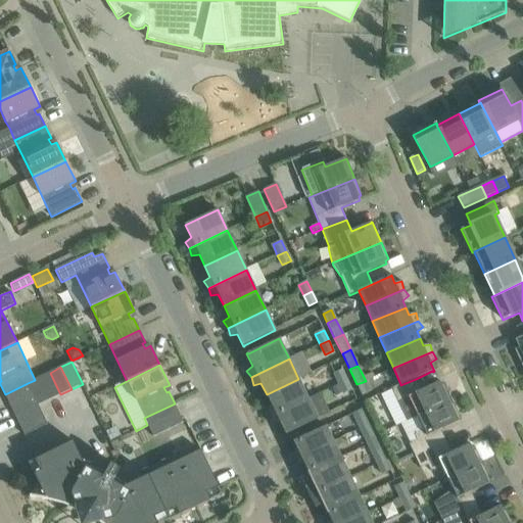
[(339,384),(347,380),(342,370),(334,374),(339,384)]
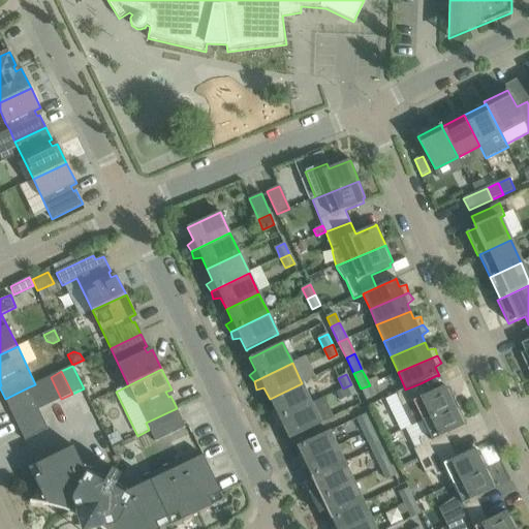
[(50,405),(61,399),(51,377),(39,382),(50,405)]
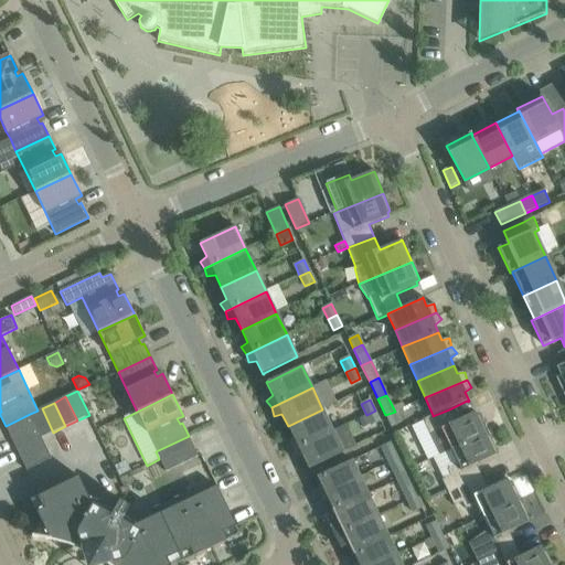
[(41,438),(42,438),(53,433),(42,408),(38,411),(30,414),(35,426),(40,435),(41,438)]
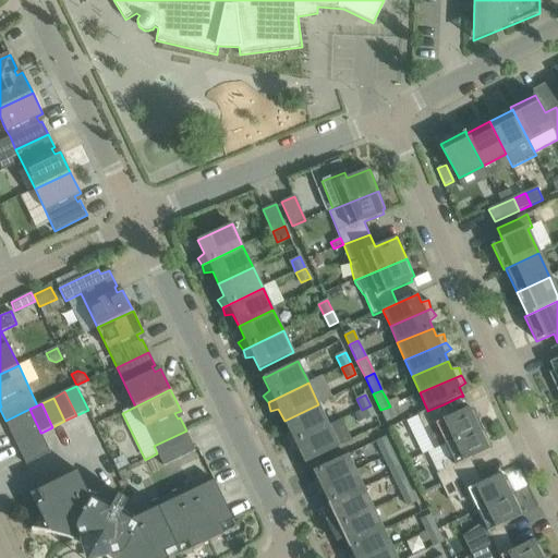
[(289,445),(329,425),(318,404),(284,421),(290,433),(283,438),(289,445)]
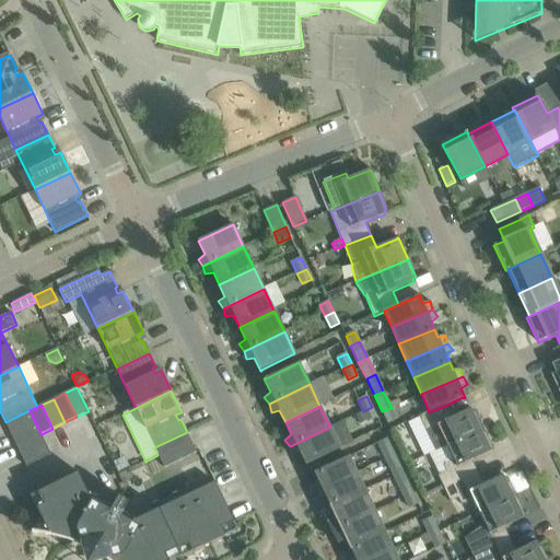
[(447,446),(483,429),(475,411),(473,412),(470,409),(451,418),(445,406),(429,412),(429,411),(419,416),(435,451),(446,445),(447,446)]
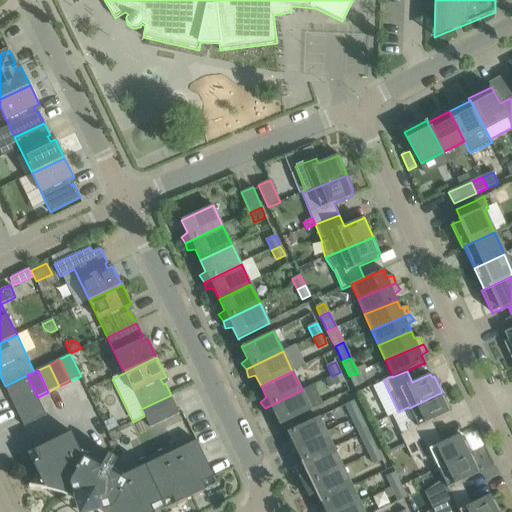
[(337,386),(345,382),(340,372),(332,376),(337,386)]
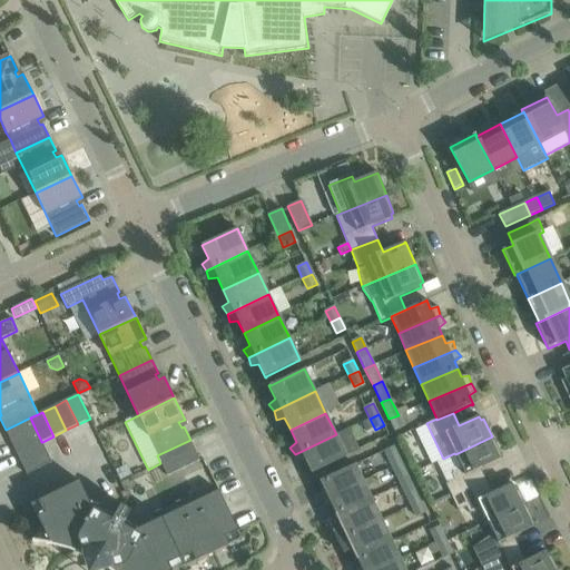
[(399,415),(389,419),(394,431),(404,428),(399,415)]
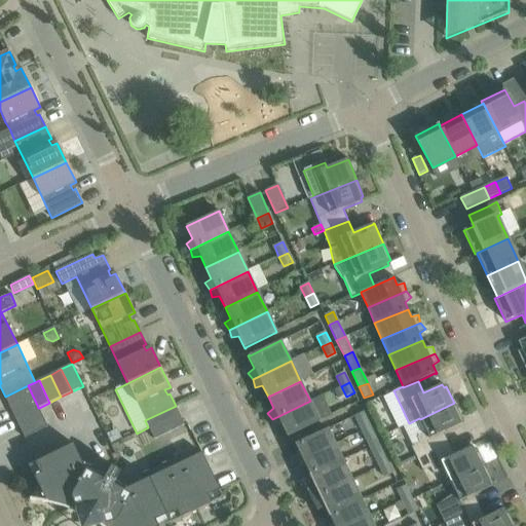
[(10,408),(33,397),(28,385),(5,397),(10,408)]
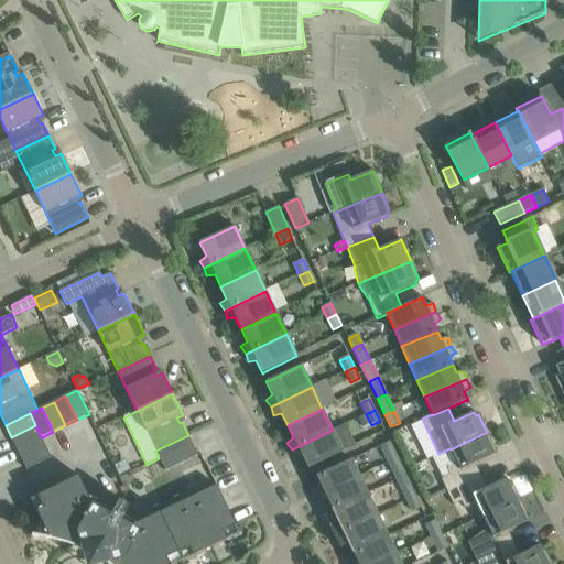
[(41,437),(40,434),(35,425),(11,437),(17,448),(29,443),(41,437)]
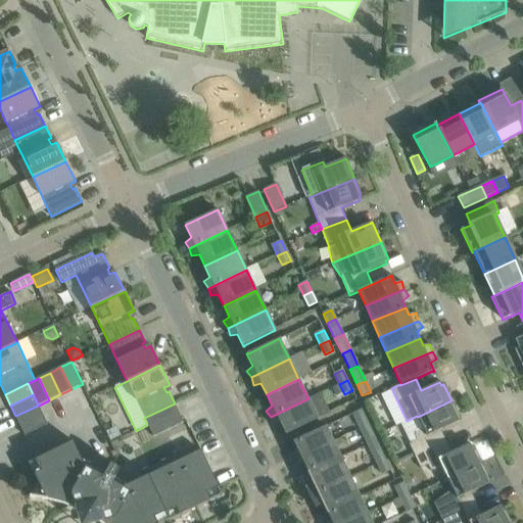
[(287,434),(305,425),(318,419),(308,398),(271,417),(273,425),(280,423),(286,435),(287,435),(287,434)]
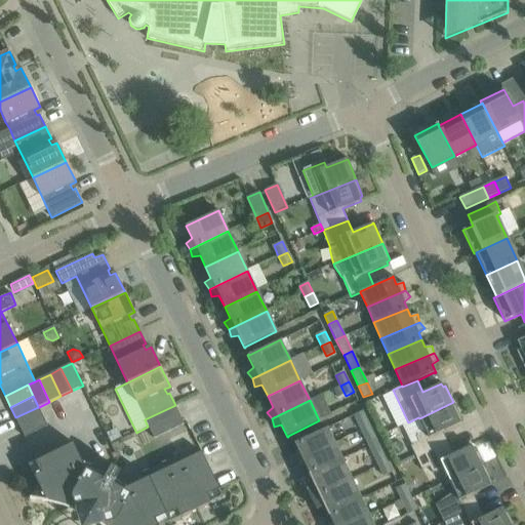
[(416,458),(448,443),(442,432),(461,422),(462,422),(463,421),(453,402),(419,418),(425,430),(414,436),(417,442),(410,445),(416,458)]
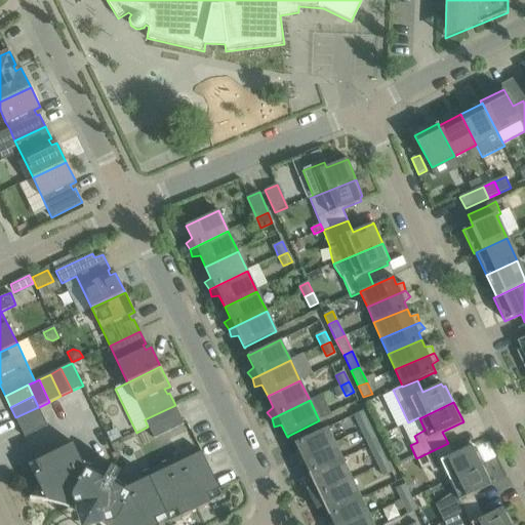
[(185,425),(184,423),(175,405),(145,419),(148,427),(154,439),(185,425)]
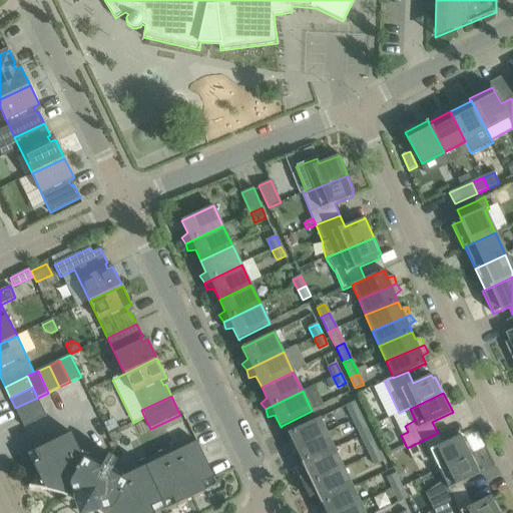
[(47,417),(38,398),(37,398),(26,403),(35,422),(47,417)]
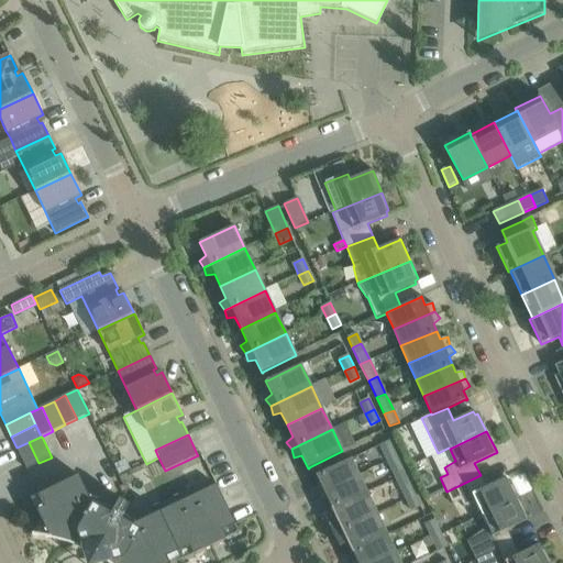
[(389,463),(398,459),(389,441),(381,445),(389,463)]
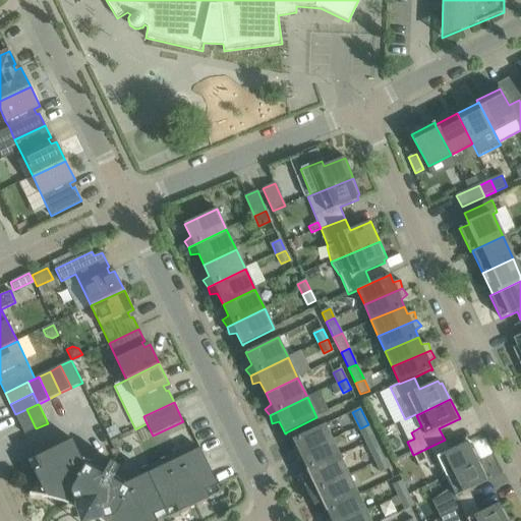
[(24,433),(36,428),(26,409),(15,414),(24,433)]
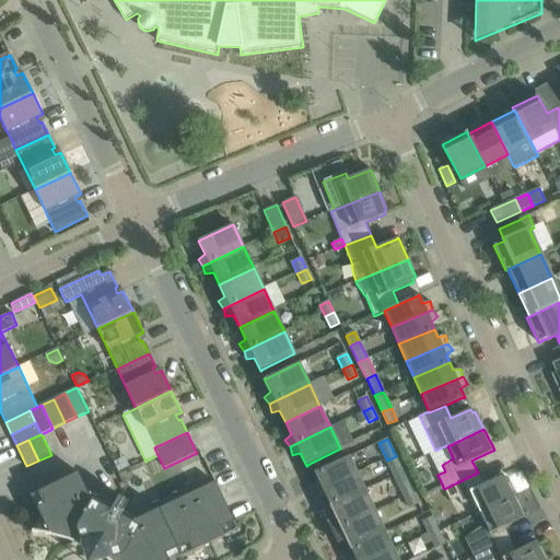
[(317,494),(358,475),(349,456),(315,473),(315,471),(314,471),(318,480),(312,486),(316,492),(317,494)]
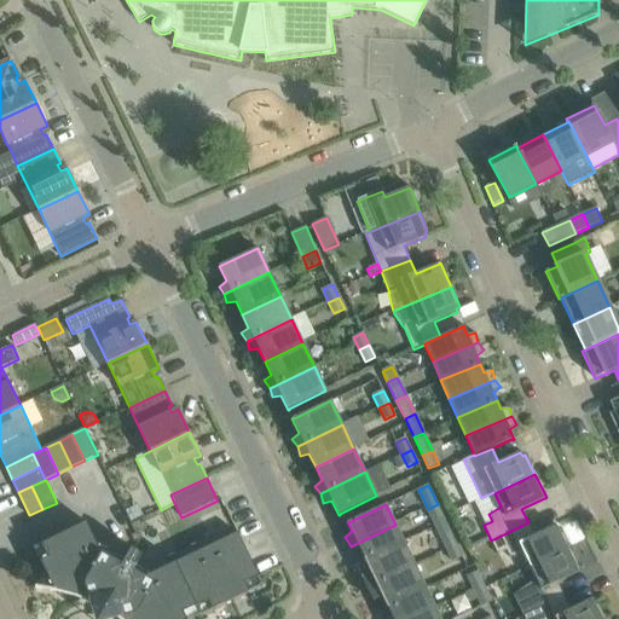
[(447,525),(443,515),(438,504),(428,509),(438,530),(447,525)]
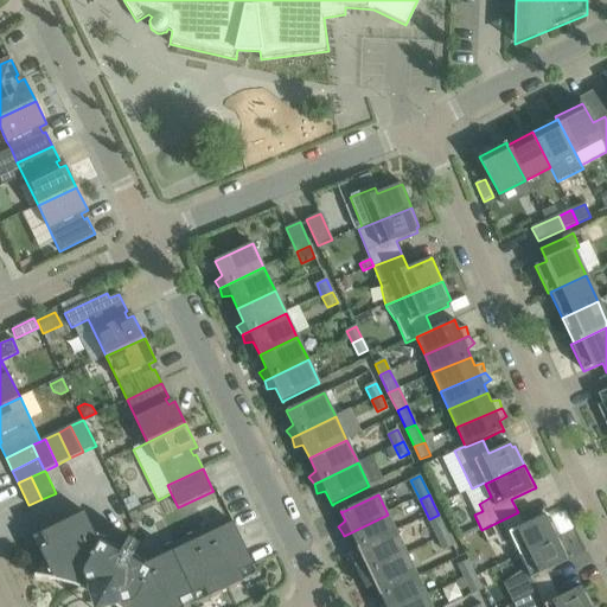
[(232,522),(211,532),(141,567),(131,561),(139,544),(128,538),(120,555),(100,544),(84,512),(33,537),(52,579),(34,575),(34,577),(43,579),(50,580),(58,582),(68,585),(77,587),(84,590),(91,593),(97,596),(98,594),(97,594),(100,589),(110,595),(108,600),(107,599),(106,601),(112,605),(115,606),(183,606),(180,600),(204,589),(208,598),(244,580),(241,572),(254,566),(232,522)]
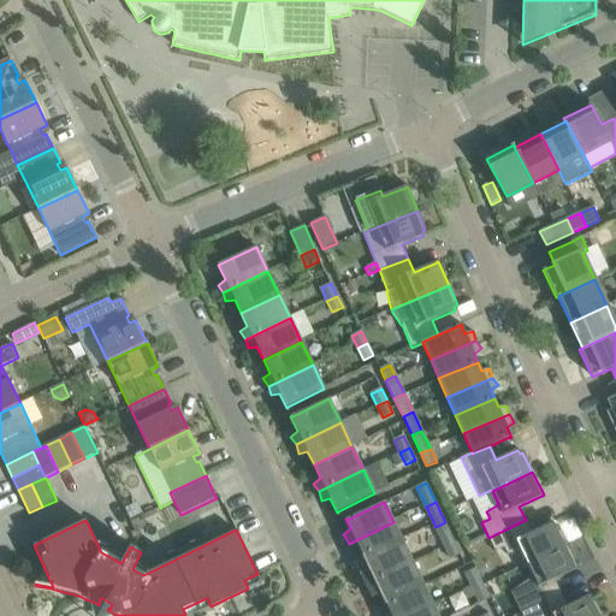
[(527,564),(568,545),(558,526),(555,527),(552,522),(532,533),(526,520),(489,538),(496,552),(504,549),(508,556),(521,551),(527,564)]
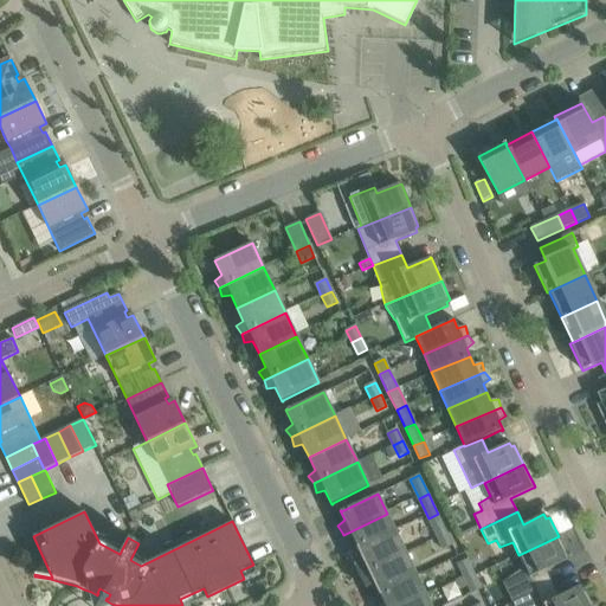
[(358,552),(397,534),(387,514),(343,535),(345,542),(354,540),(358,547),(356,548),(358,552)]
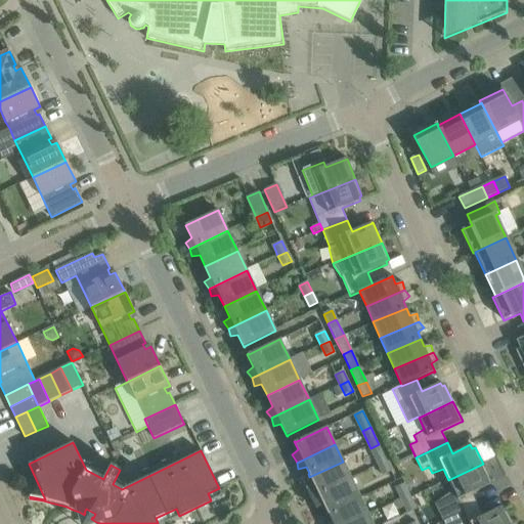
[(387,461),(382,450),(379,444),(370,448),(379,465),(387,461)]
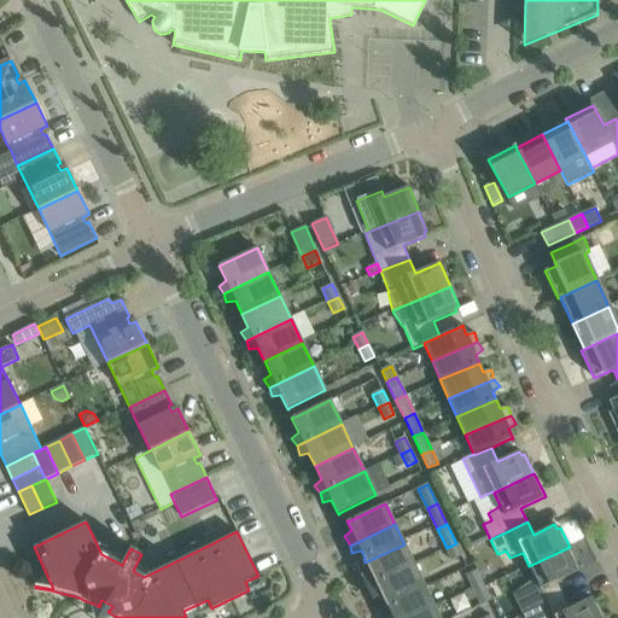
[(456,543),(447,548),(453,560),(462,555),(456,543)]
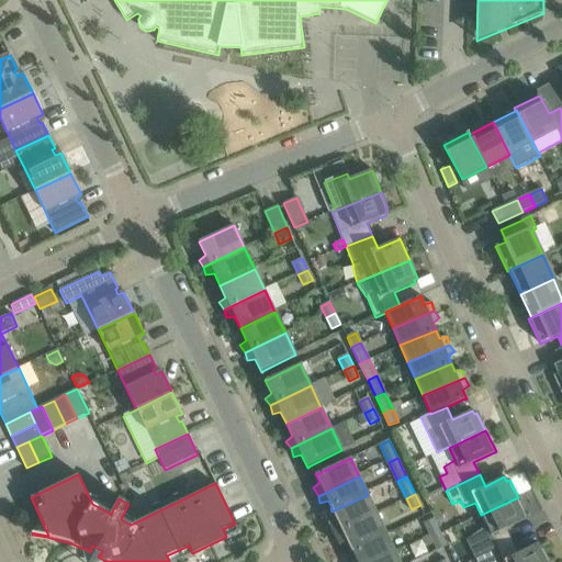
[(333,534),(377,513),(368,495),(332,512),(337,521),(328,525),(333,534)]
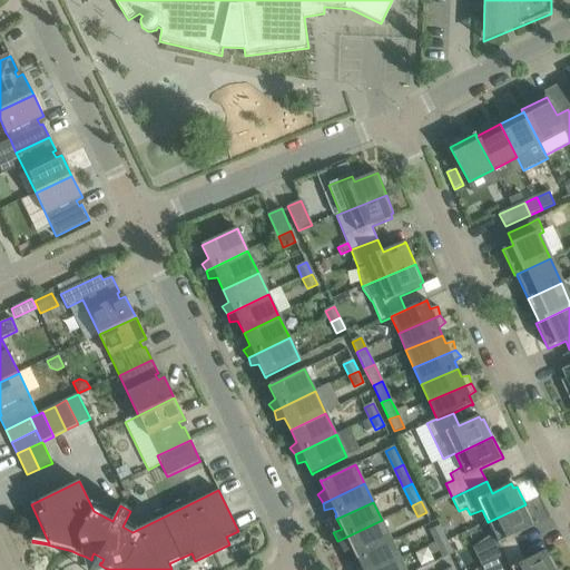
[(482,568),(519,549),(513,537),(534,527),(536,526),(526,504),(488,522),(493,533),(483,541),(473,548),(482,568)]
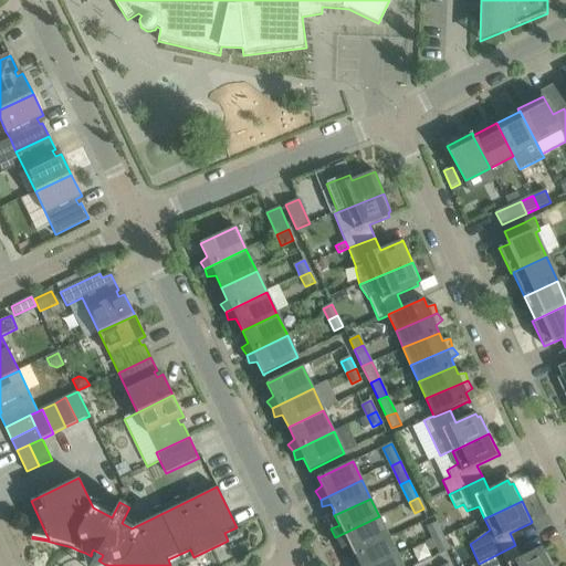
[(352,552),(388,535),(379,516),(335,537),(337,543),(341,542),(344,548),(348,545),(352,552)]
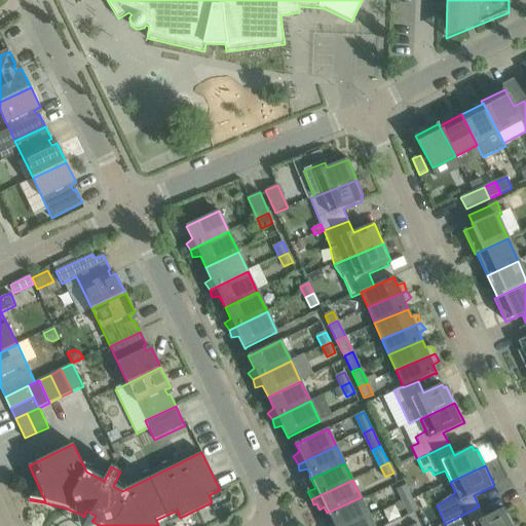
[(410,493),(409,490),(406,485),(397,490),(401,498),(410,493)]
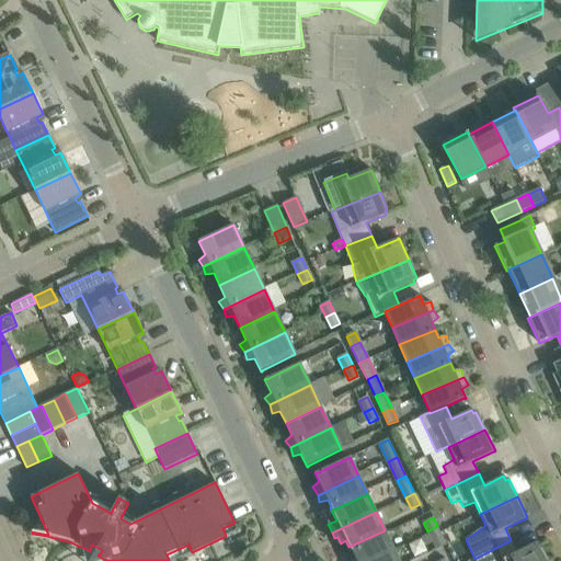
[(446,545),(439,531),(437,526),(427,531),(436,549),(446,545)]
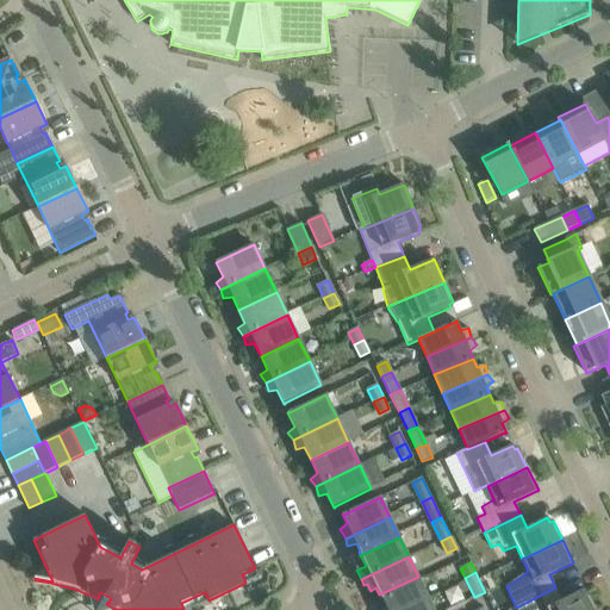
[(398,609),(428,596),(418,577),(379,595),(381,599),(383,599),(386,607),(380,609),(398,609)]
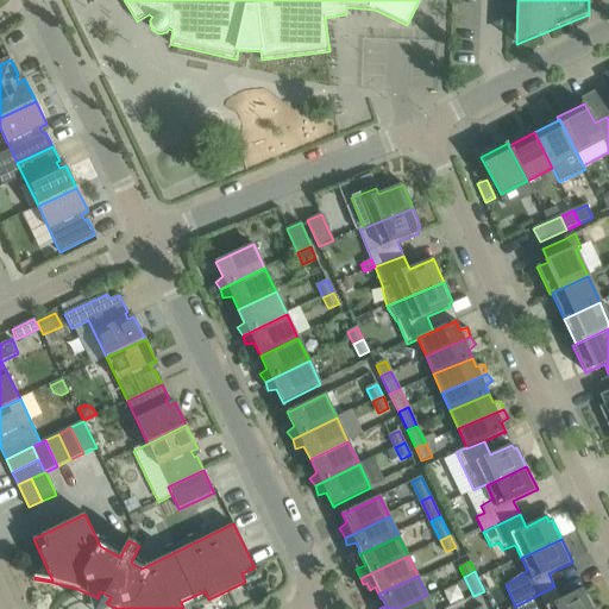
[(595,608),(588,591),(584,594),(582,589),(562,600),(554,586),(515,607),(516,608),(595,608)]
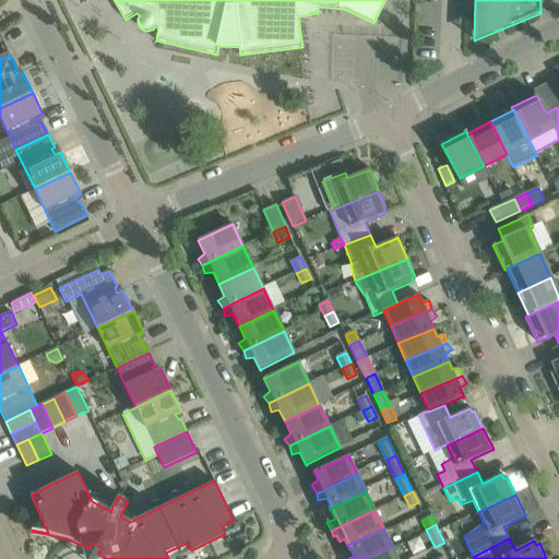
[(397,558),(392,546),(365,558),(397,558)]
